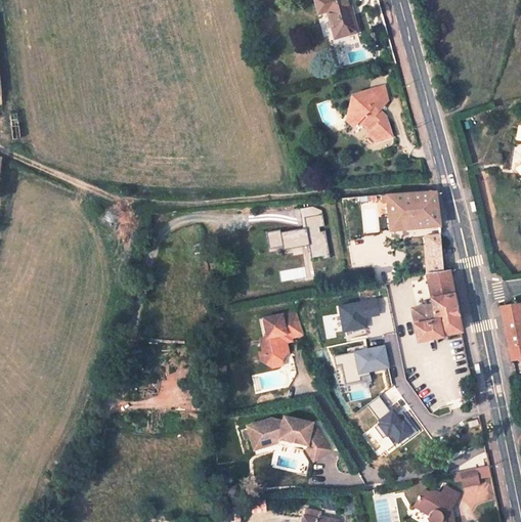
[(348,0),(313,0),(315,8),(324,5),(332,33),(356,27),(348,0)]
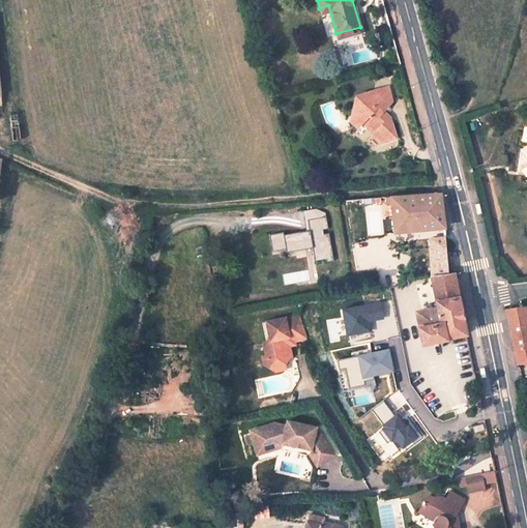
[(390,82),(373,84),(384,93),(388,97),(390,82)]
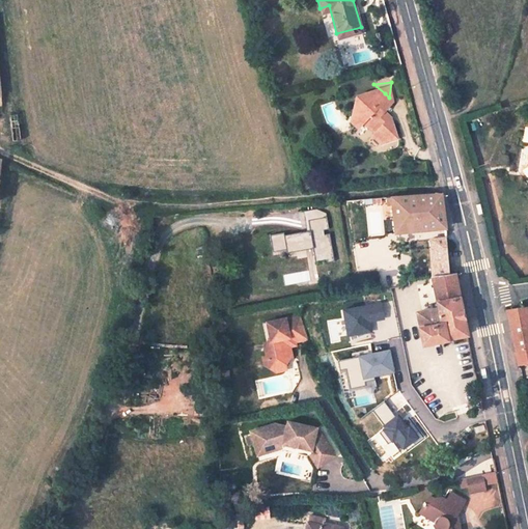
[(373,84),(366,83),(358,92),(361,94),(353,103),(357,106),(351,115),(358,122),(364,116),(376,126),(372,129),(383,137),(387,131),(392,136),(396,132),(393,121),(386,115),(390,111),(379,101),(385,93),(373,84)]
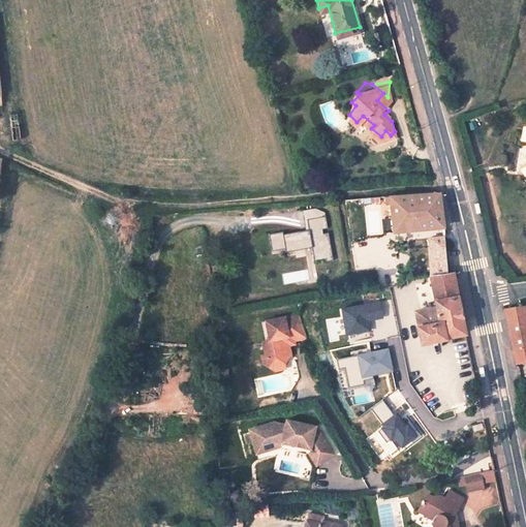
[(8,111),(11,122),(19,121),(17,110),(8,111)]
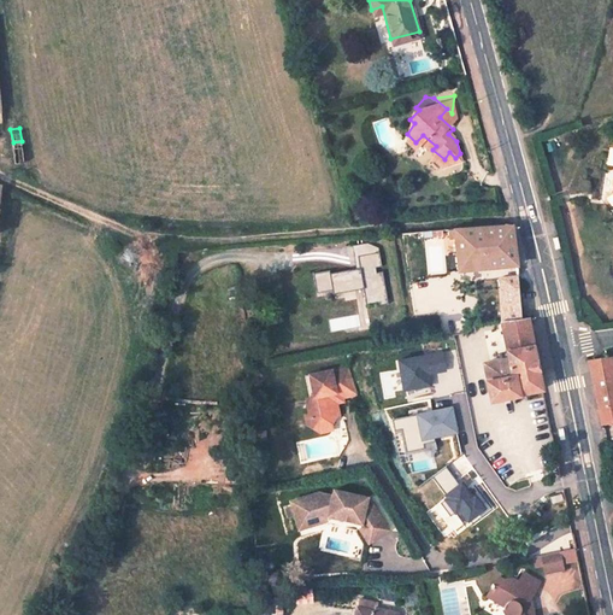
[(22,141),(13,142),(16,158),(25,157),(22,141)]
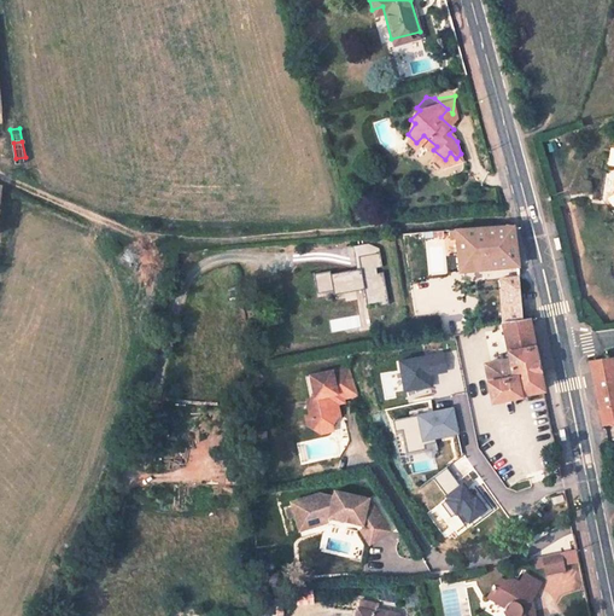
[(451,233),(456,233),(460,267),(516,261),(512,222),(450,227),(451,233)]
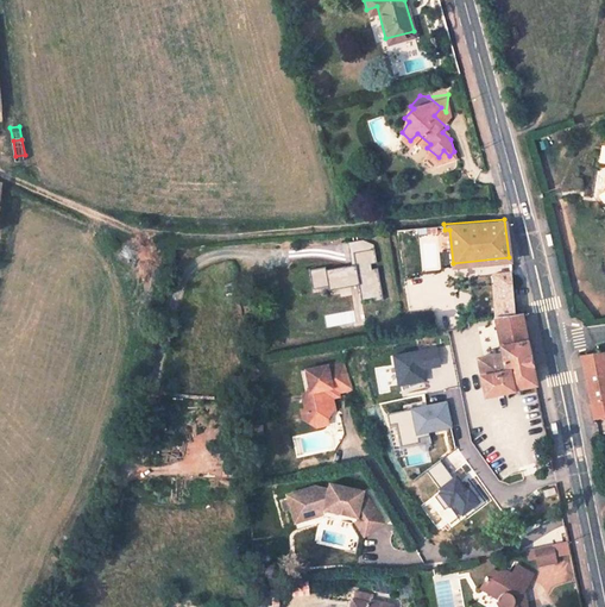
[(344,268),(302,273),(306,293),(350,288),(352,304),(377,301),(372,268),(369,242),(340,245),(344,268)]
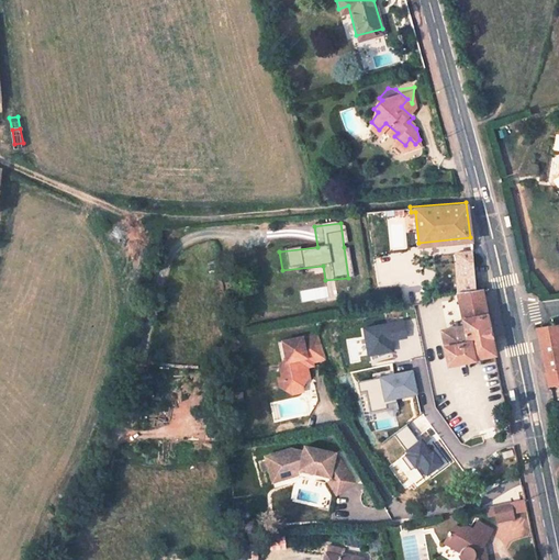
[(471,247),(455,249),(457,288),(476,284),(471,247)]
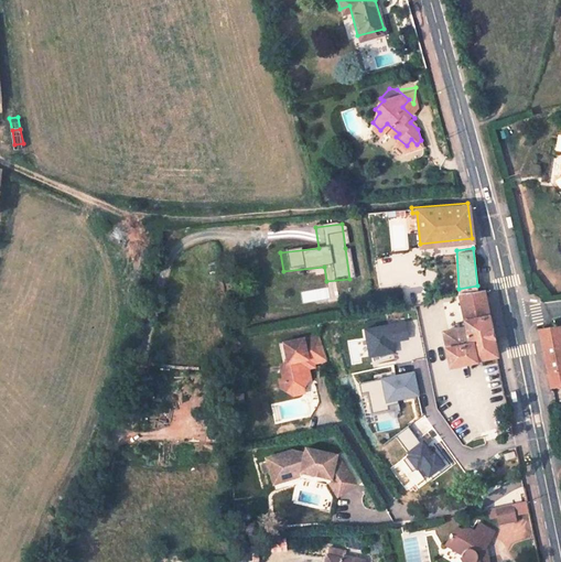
[(459,289),(464,324),(445,328),(454,360),(496,352),(482,284),(477,285),(459,289)]
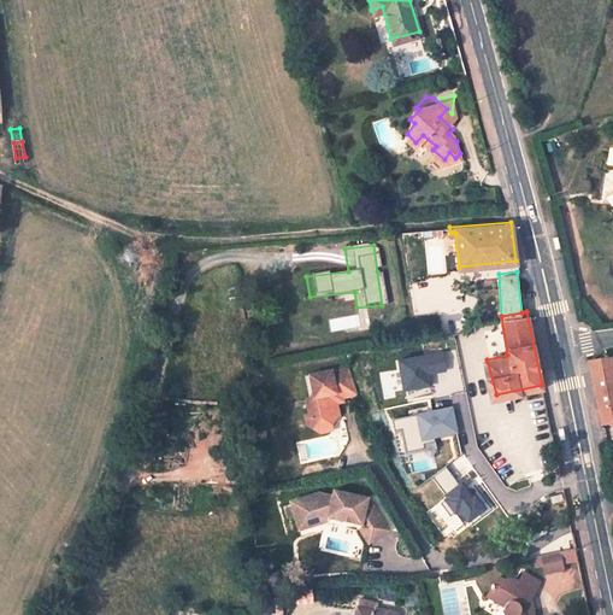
[(387,362),(393,393),(424,388),(422,376),(440,373),(436,352),(387,362)]
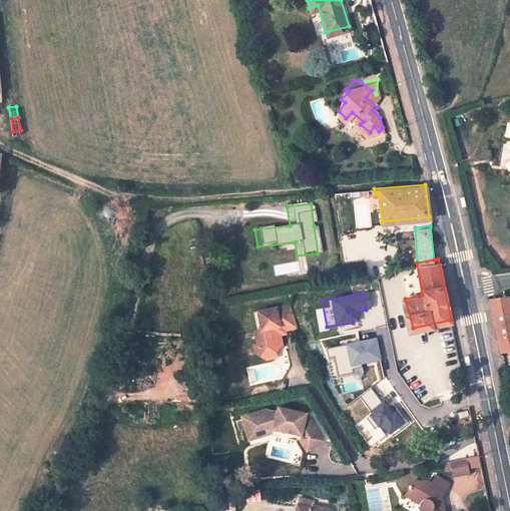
[(281,332),(284,326),(287,328),(298,325),(290,301),(259,309),(263,327),(260,328),(256,329),(259,341),(261,349),(269,354),(277,352),(275,344),(281,342),(284,342),(281,332)]
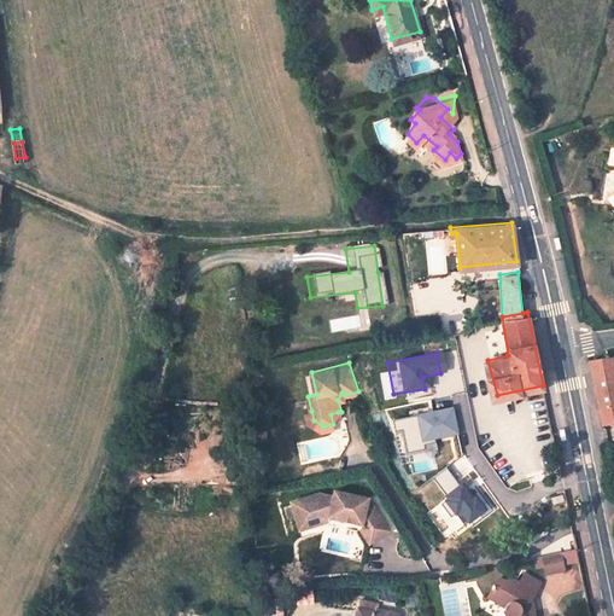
[(598,429),(613,425),(613,383),(613,382),(613,362),(585,367),(598,429)]
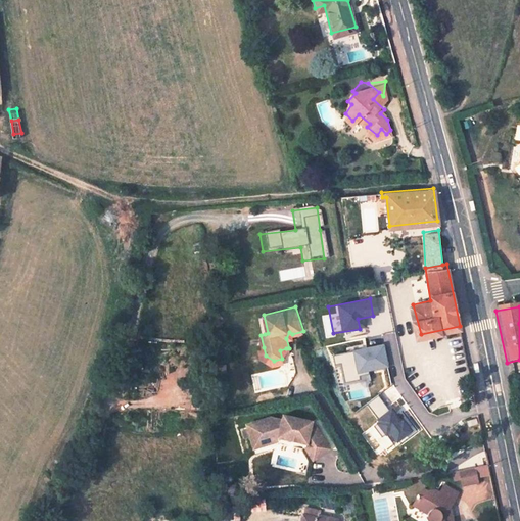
[(378,346),(326,356),(328,365),(334,364),(337,384),(363,379),(361,373),(382,369),(378,346)]
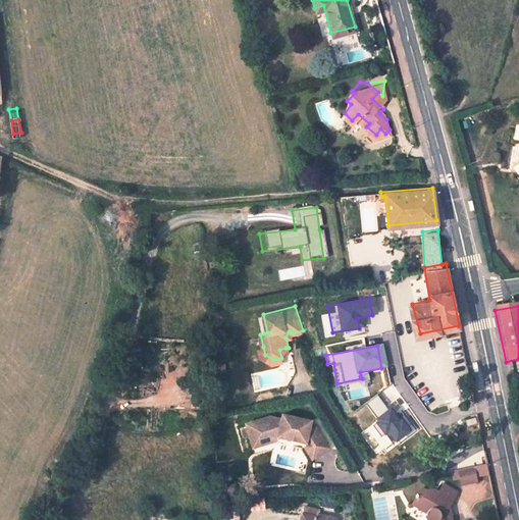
[(282,362),(281,358),(273,360),(265,355),(263,347),(259,348),(261,358),(273,364),(282,362)]
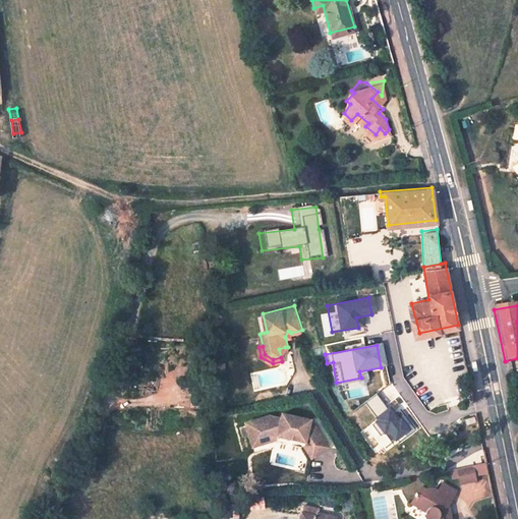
[(236,423),(243,450),(273,443),(299,447),(302,460),(321,455),(311,420),(272,414),(272,417),(264,416),(236,423)]
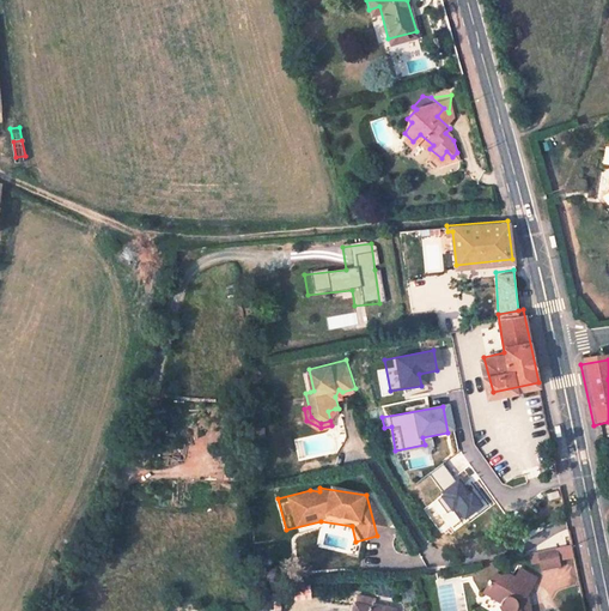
[(573,540),(559,543),(561,554),(576,551),(573,540)]
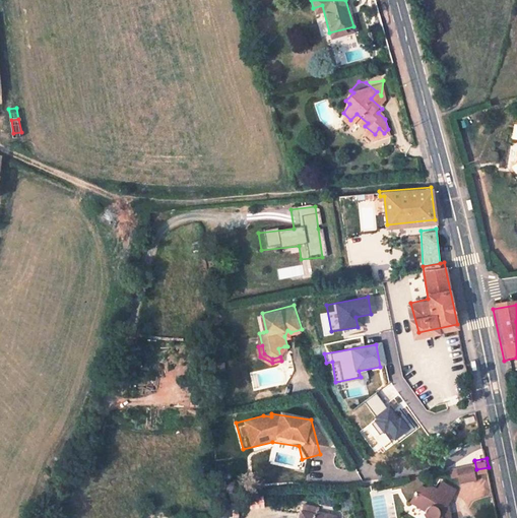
[(460,471),(461,477),(477,474),(476,469),(474,460),(458,463),(460,471)]
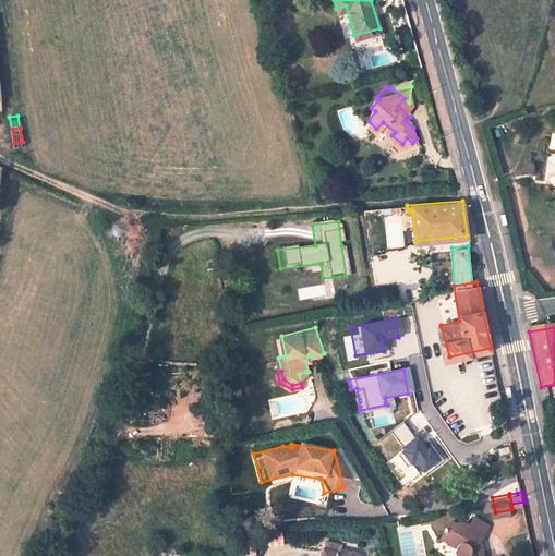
[(455,517),(443,534),(461,544),(460,547),(461,552),(462,554),(463,555),(490,555),(489,548),(483,550),(481,541),(492,524),(477,516),(472,522),(466,519),(458,520),(455,517)]
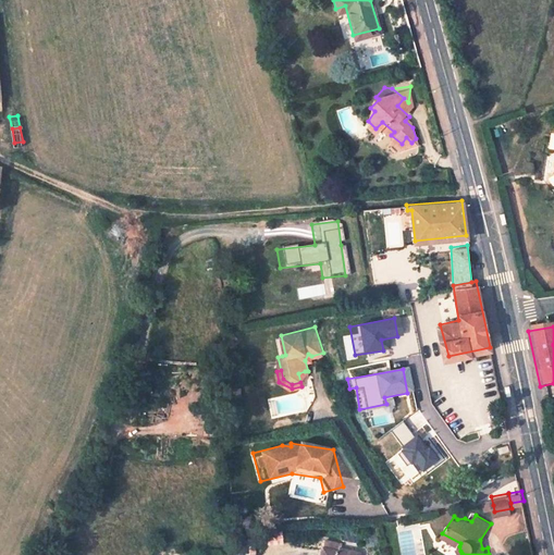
[(341,547),(323,543),(321,554),(360,554),(360,550),(358,550),(359,547),(342,543),(341,547)]
